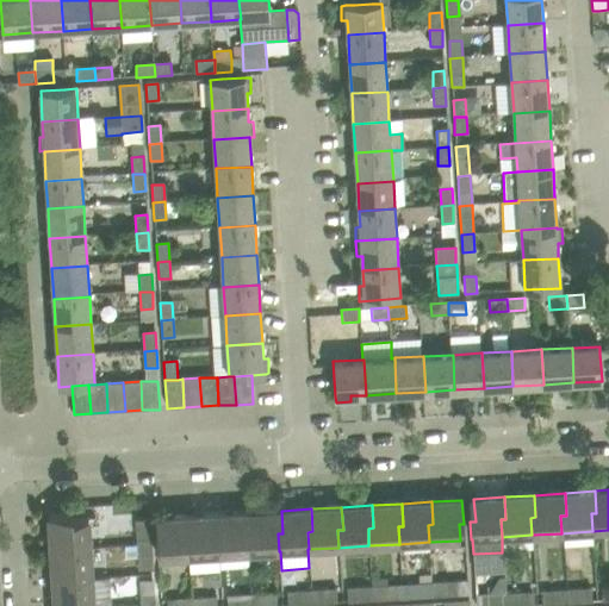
[(281,511),(252,512),(253,536),(248,536),(249,553),(279,551),(278,533),(283,533),(281,511)]
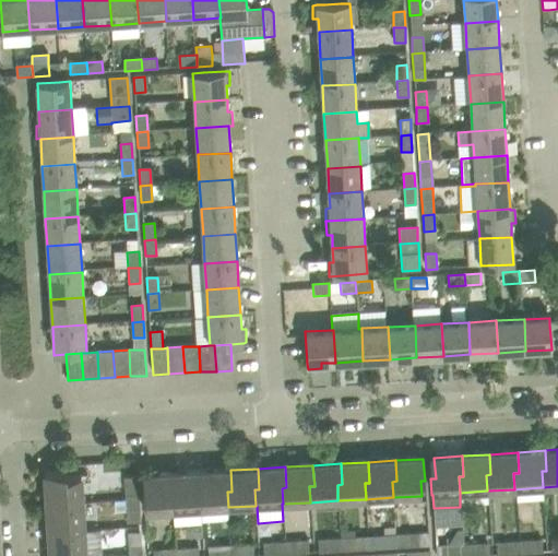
[(230,470),(203,472),(204,493),(199,493),(200,509),(228,507),(227,492),(232,492),(230,470)]
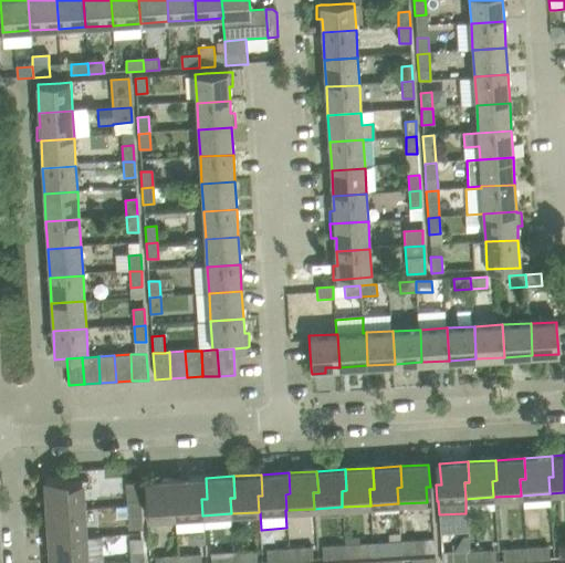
[(44,479),(46,504),(67,503),(67,510),(84,509),(82,481),(67,482),(67,478),(44,479)]
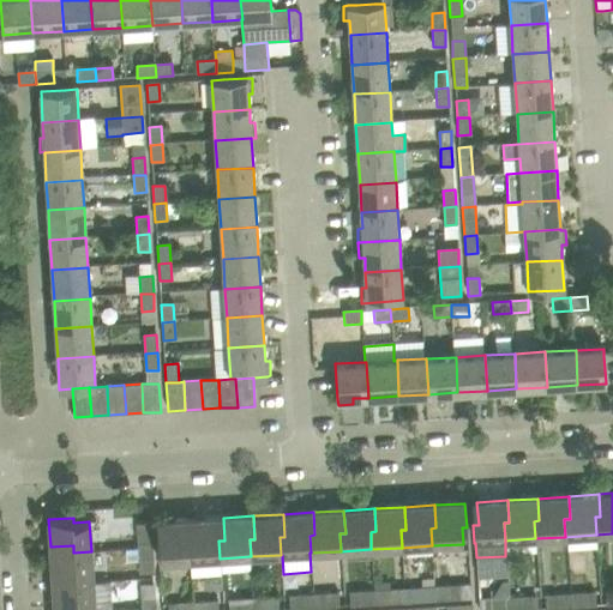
[(193,543),(188,543),(190,560),(191,578),(202,577),(221,575),(221,572),(220,559),(218,541),(224,541),(223,518),(192,519),(193,543)]
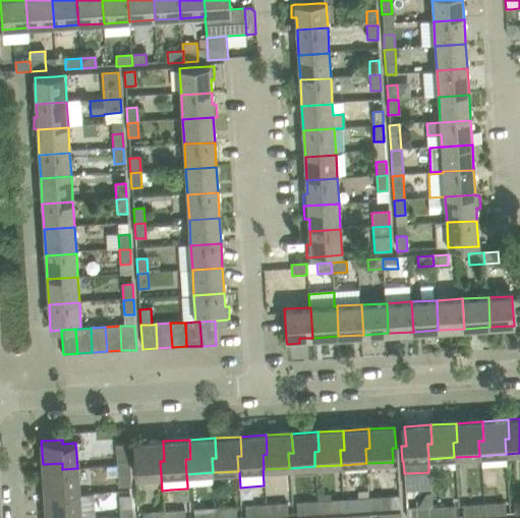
[(164,461),(163,441),(137,443),(138,462),(133,462),(134,477),(161,475),(160,461),(164,461)]
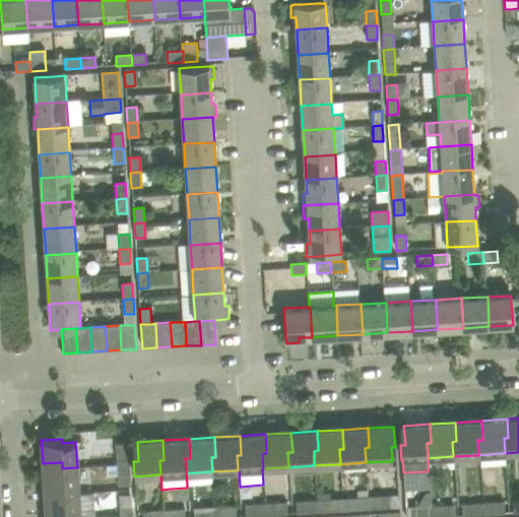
[(116,445),(117,465),(128,464),(126,444),(116,445)]
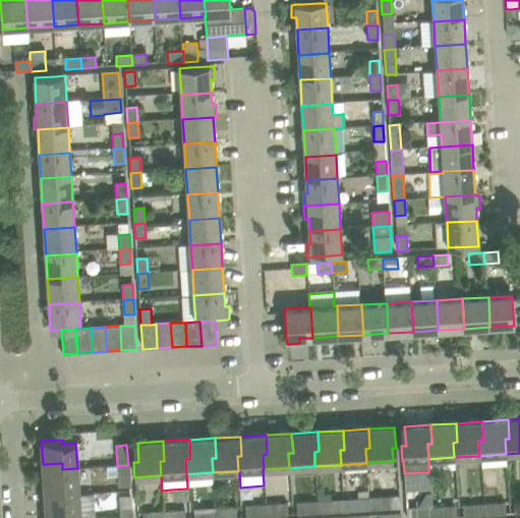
[(428,459),(428,472),(455,470),(454,457),(428,459)]
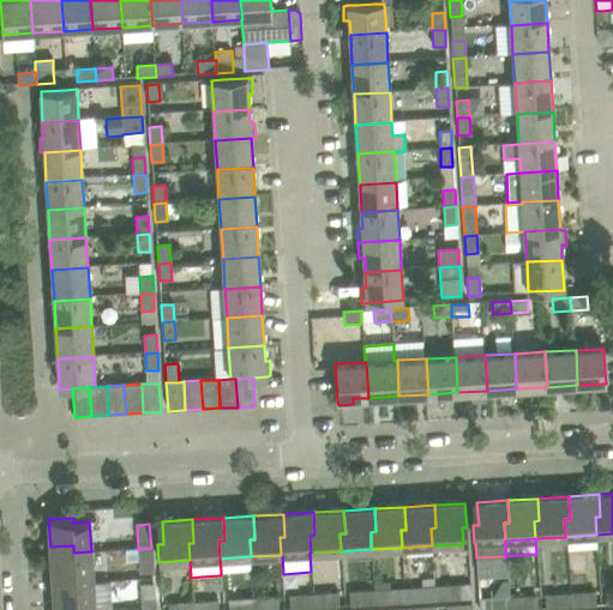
[(50,547),(52,577),(74,575),(76,584),(94,583),(91,551),(73,553),(73,545),(50,547)]
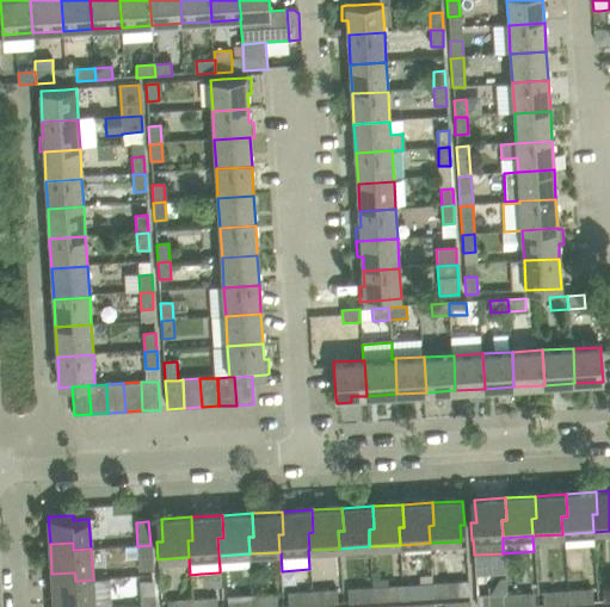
[(151,545),(137,546),(140,571),(152,570),(151,545)]
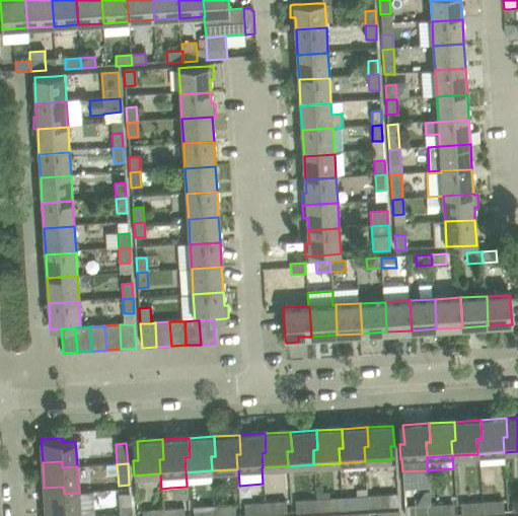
[(212,470),(186,472),(187,484),(212,483),(212,470)]
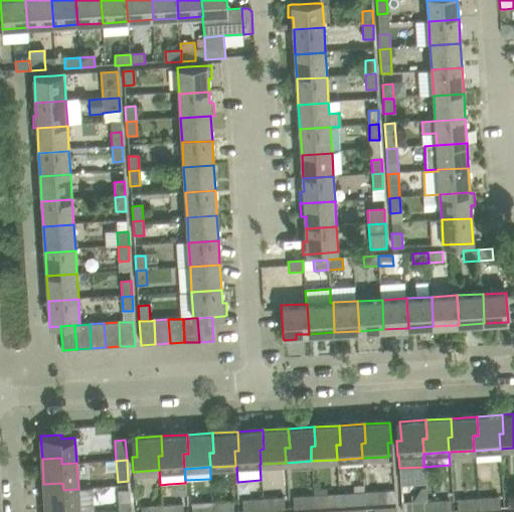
[(423,467),(399,468),(400,484),(424,482),(423,467)]
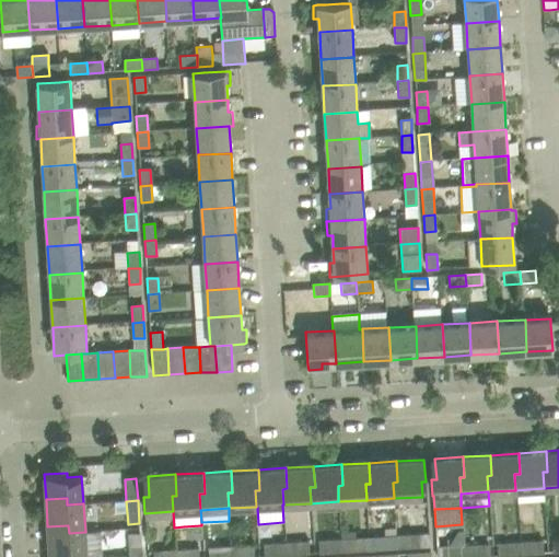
[(68,525),(47,526),(49,555),(70,553),(70,556),(86,556),(86,550),(101,549),(100,533),(85,534),(85,532),(69,533),(68,525)]
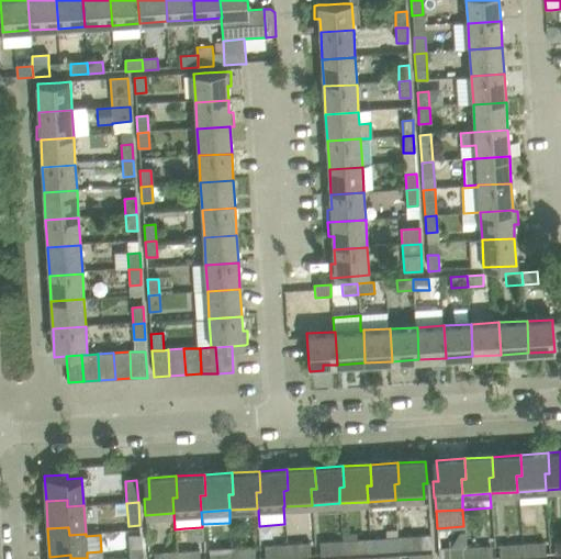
[(202,527),(184,528),(186,541),(203,540),(202,527)]
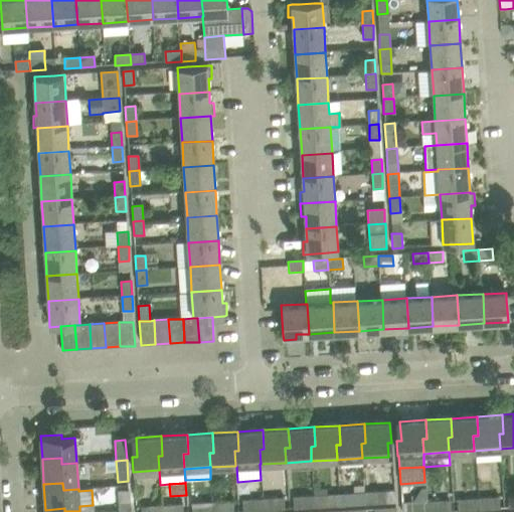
[(425,488),(422,489),(411,503),(426,502),(425,488)]
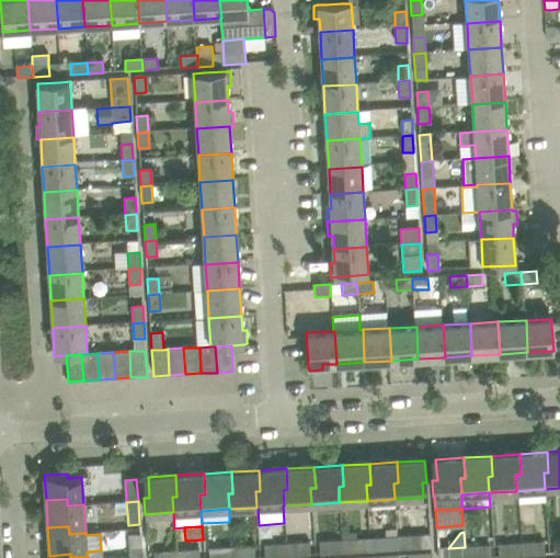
[(128,535),(129,557),(141,557),(140,535),(128,535)]
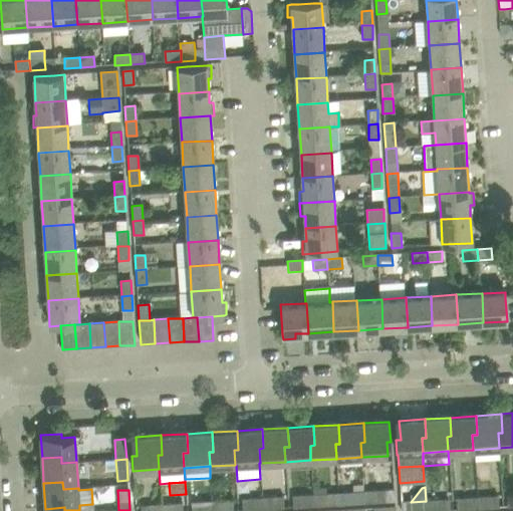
[(394,490),(363,492),(363,503),(394,501),(394,490)]
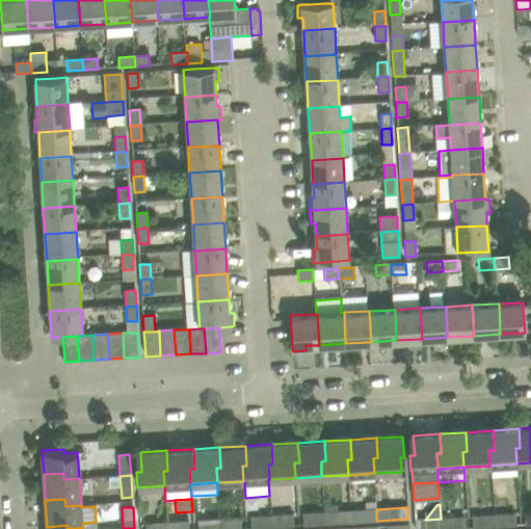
[(365,510),(354,511),(355,522),(376,521),(376,509),(365,510)]
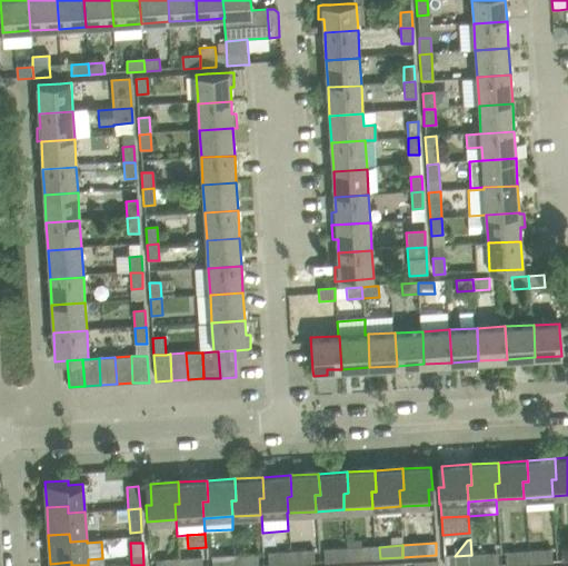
[(361,548),(347,549),(347,560),(370,559),(369,547),(361,548)]
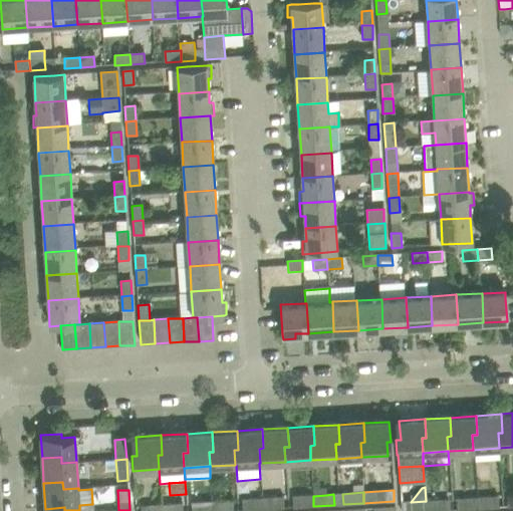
[(313,496),(292,497),(293,507),(313,506),(313,496)]
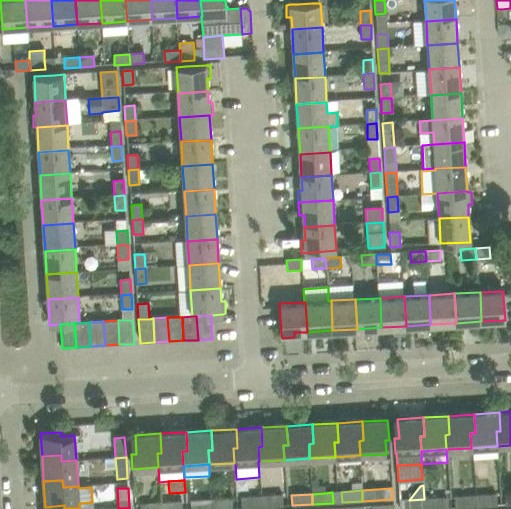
[(496,495),(475,496),(475,508),(497,507),(496,495)]
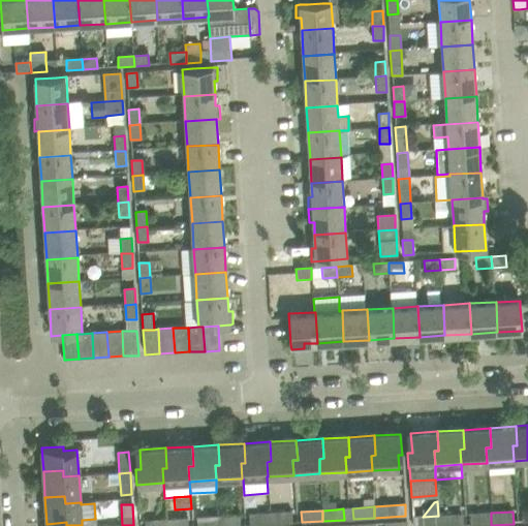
[(291,513),(270,514),(271,524),(292,523),(291,513)]
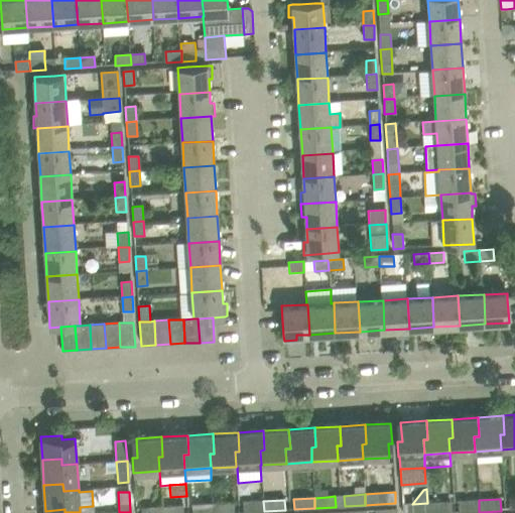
[(479,500),(458,502),(459,512),(479,512),(479,500)]
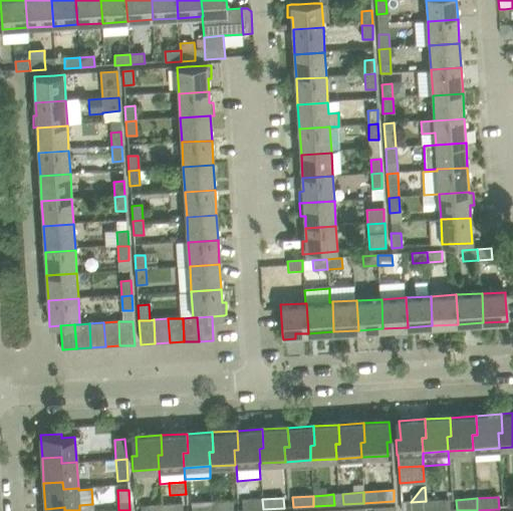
[(262,499),(241,500),(242,510),(253,510),(263,509),(262,499)]
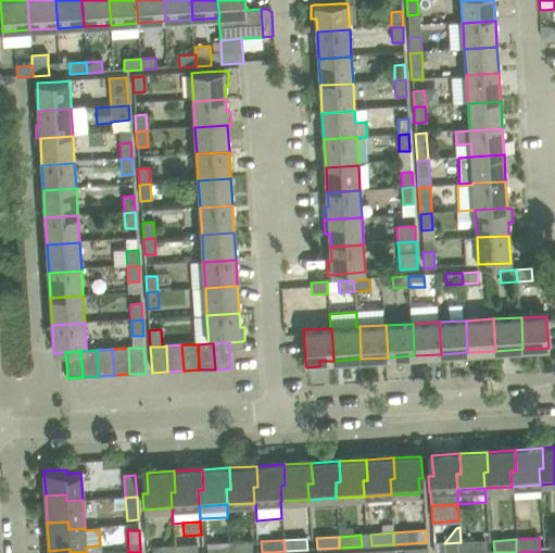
[(484,541),(461,542),(462,552),(486,552),(484,541)]
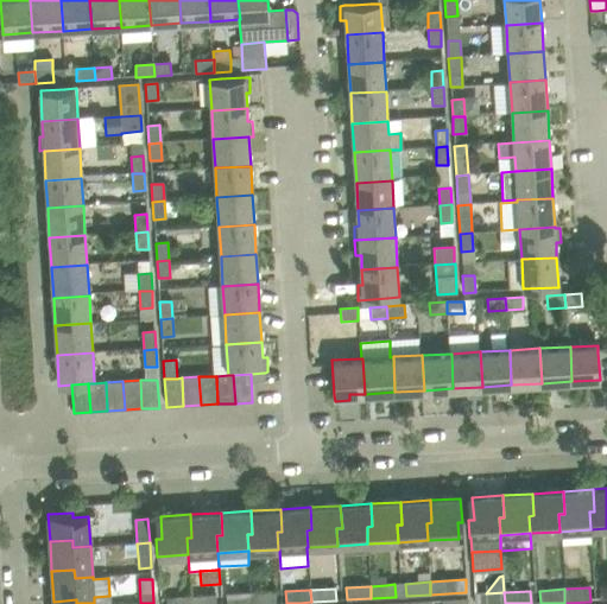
[(274,592),(251,593),(251,603),(276,603),(274,592)]
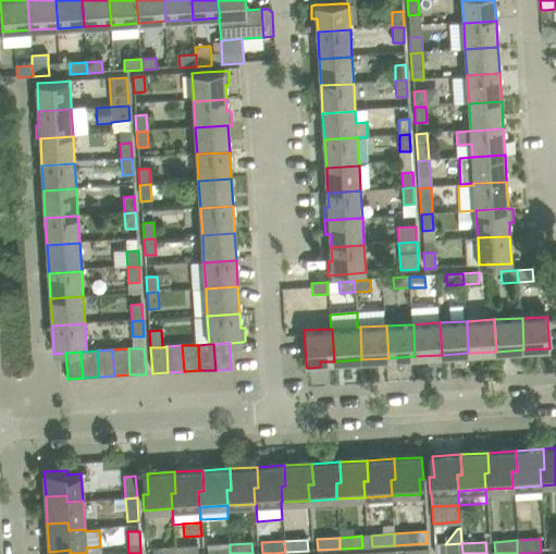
[(445,544),(439,545),(439,553),(462,553),(461,543),(445,544)]
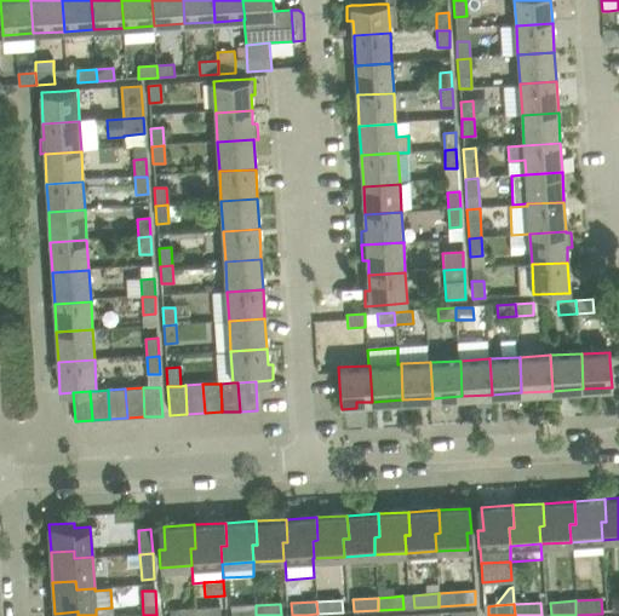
[(256,605),(230,606),(231,615),(256,615),(256,605)]
